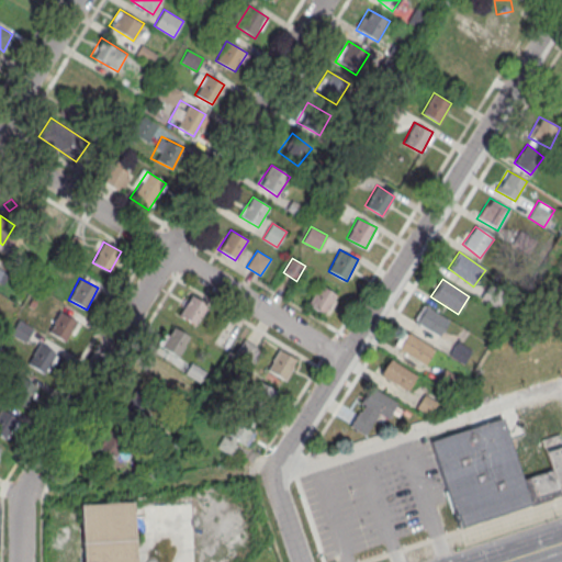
[(339,296),(319,283),(307,303),(327,315),(339,296)]
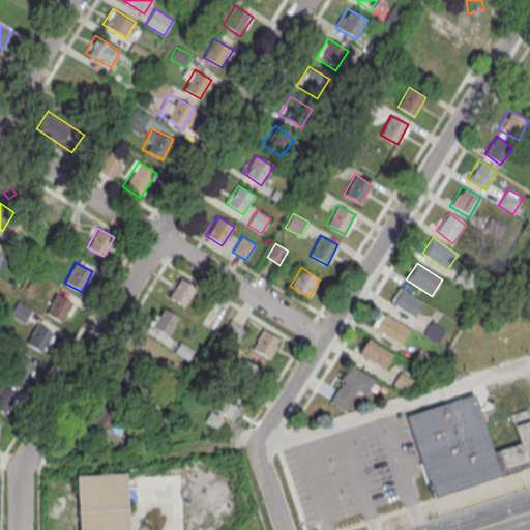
[(184,306),(197,288),(180,277),(168,296),(184,306)]
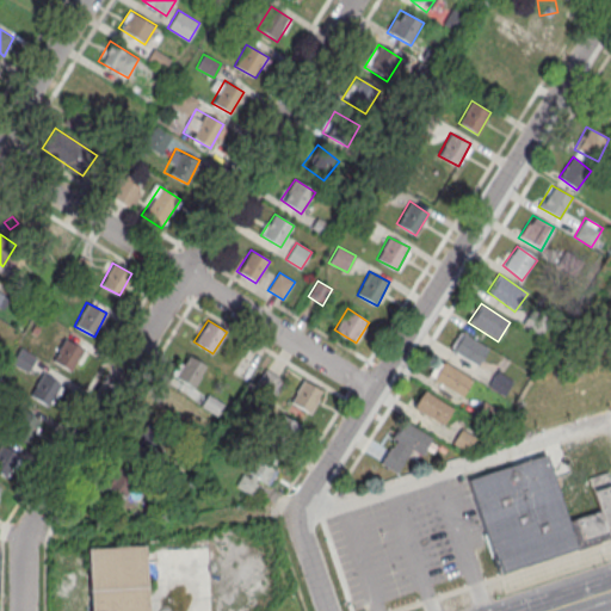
[(489,350),(460,332),(448,350),(477,369),(489,350)]
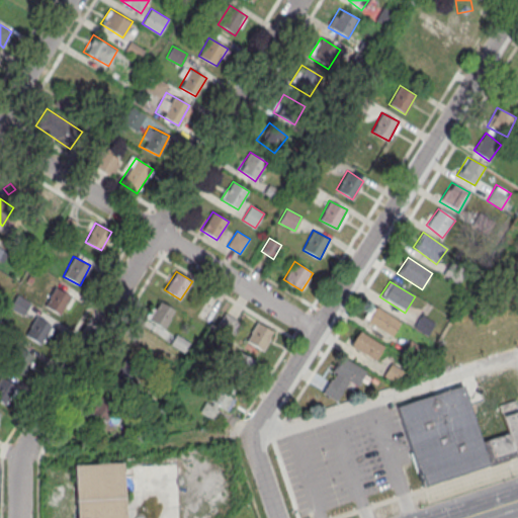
[(73,295),(54,286),(44,306),(63,316),(73,295)]
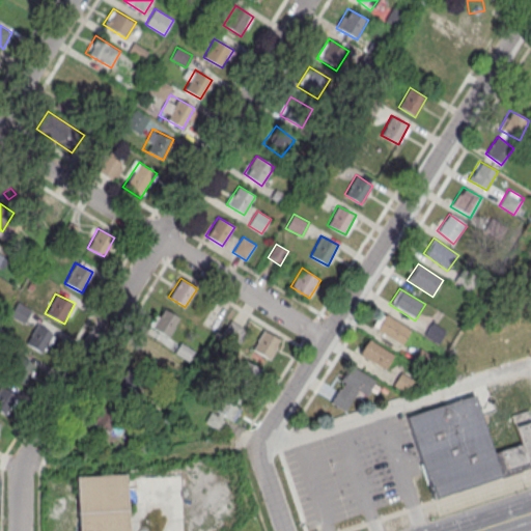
[(31,310),(18,302),(10,316),(24,324),(31,310)]
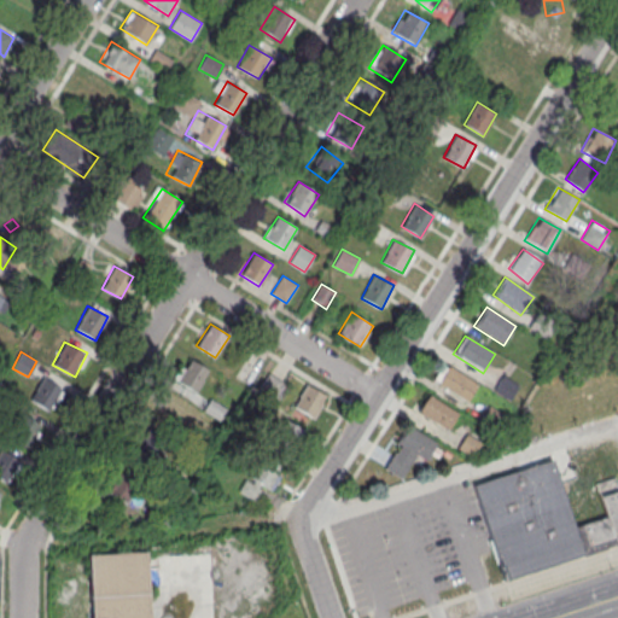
[(173,382),(197,394),(209,368),(186,356),(173,382)]
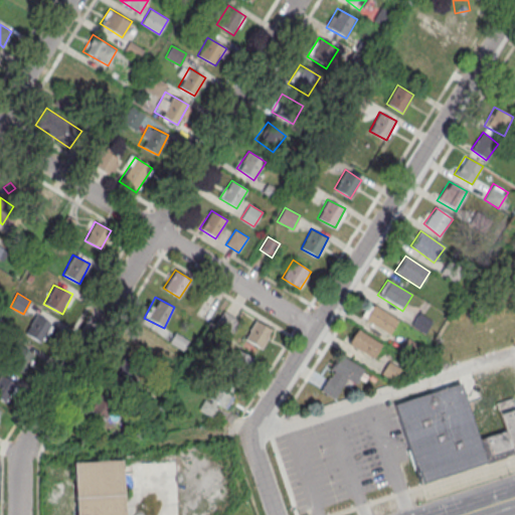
[(389,336),(398,320),(373,306),(364,321),(389,336)]
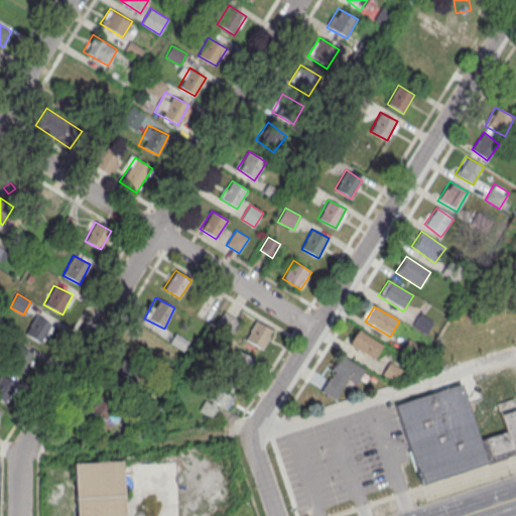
[(43,344),(53,324),(34,313),(24,334),(43,344)]
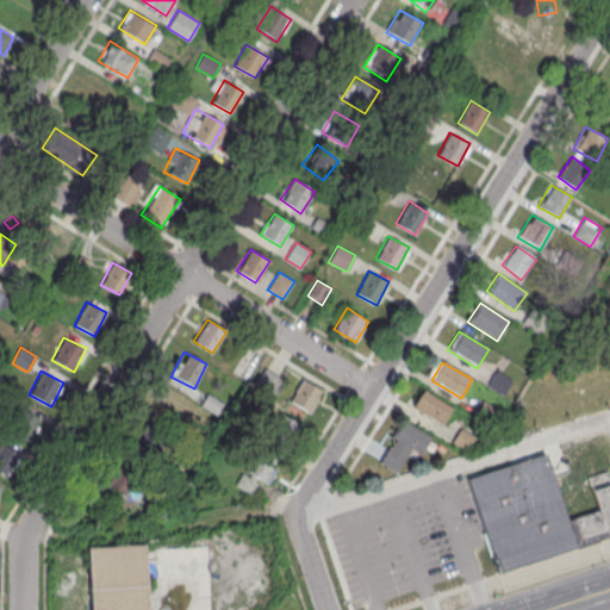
[(323,390),(303,378),(290,402),(310,414),(323,390)]
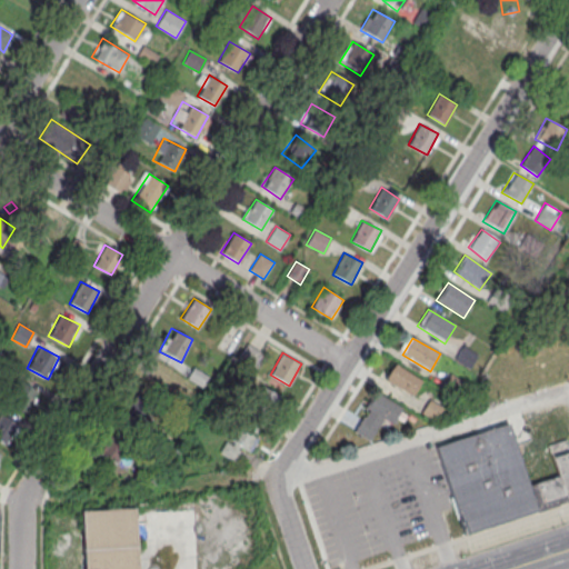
[(422,382),(396,363),(385,380),(411,398),(422,382)]
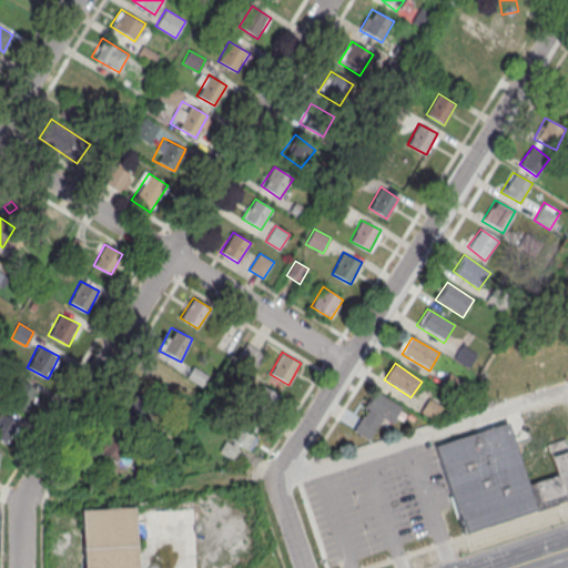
[(117,409),(137,423),(166,382),(148,367),(117,409)]
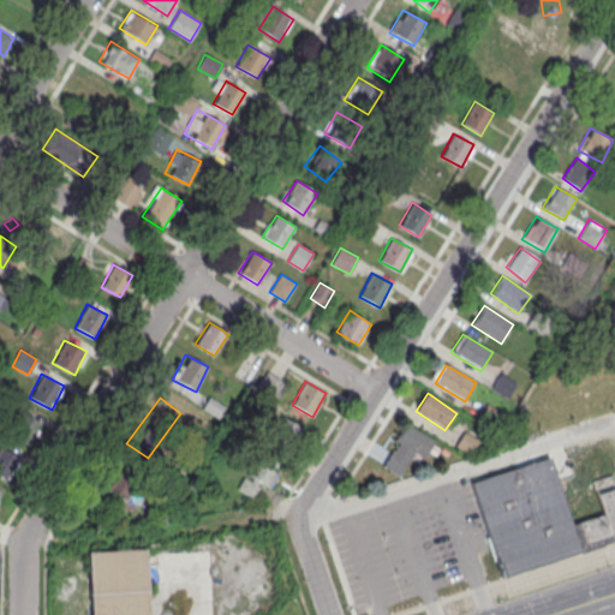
[(41,424),(22,412),(9,433),(28,446),(41,424)]
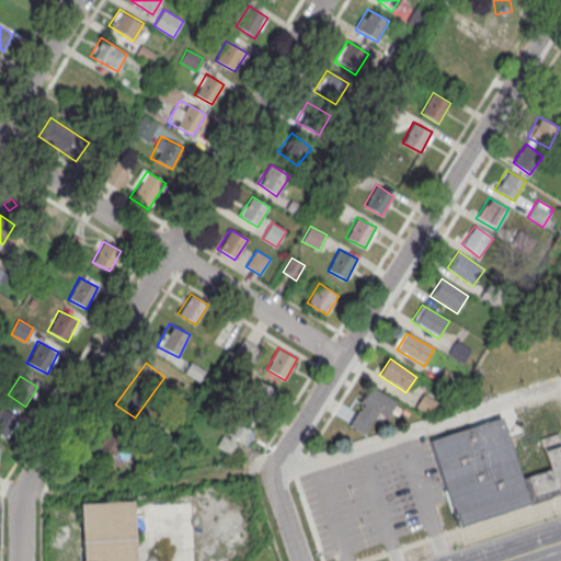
[(271,397),(272,387),(258,386),(256,396),(271,397)]
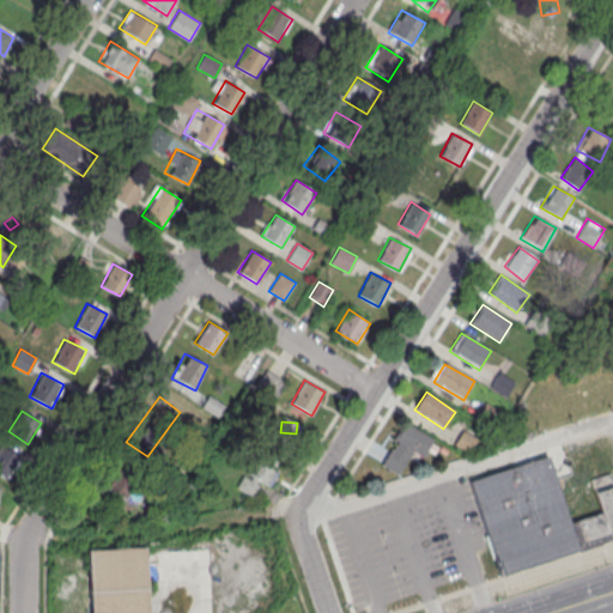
[(432,438),(402,424),(382,466),(400,474),(411,451),(424,457),(432,438)]
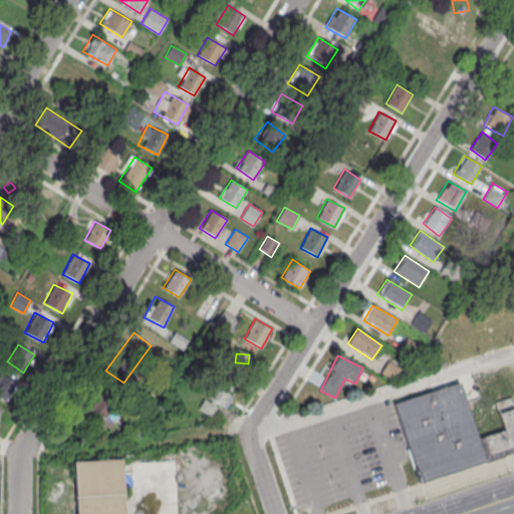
[(394,379),(400,369),(388,362),(381,373),(394,379)]
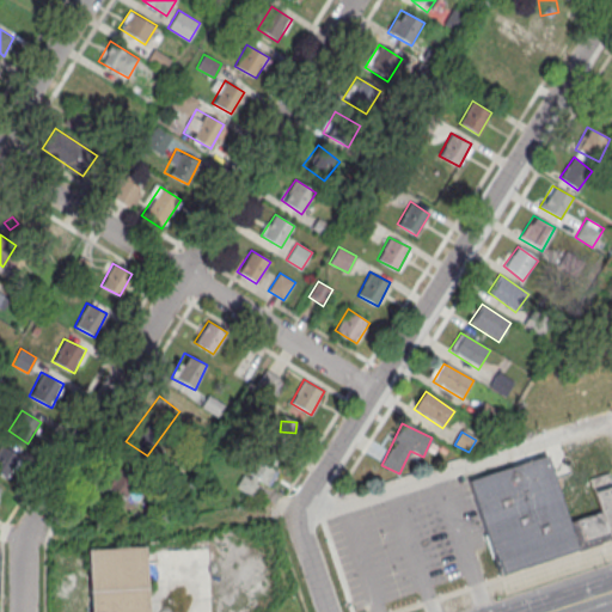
[(577,549),(609,538),(593,491),(589,479),(609,473),(598,438),(546,454),(577,549)]
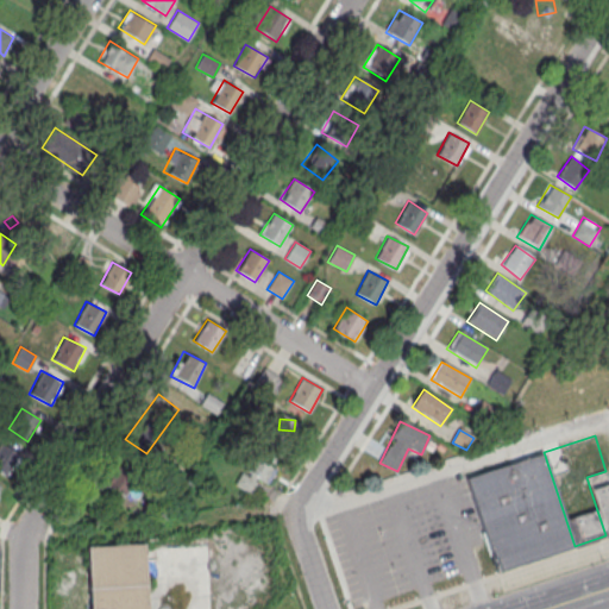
[(0,470),(10,478),(24,458),(2,443),(0,445),(0,470)]
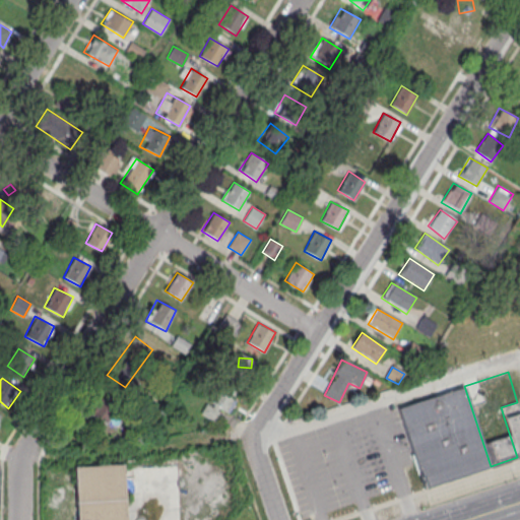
[(221,411),(228,414),(239,395),(218,384),(202,415),(215,423),(221,411)]
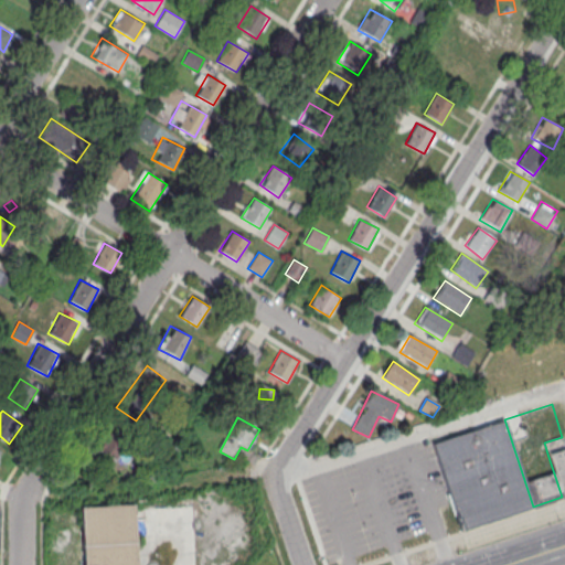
[(460,530),(432,443),(504,419),(533,507),(460,530)]
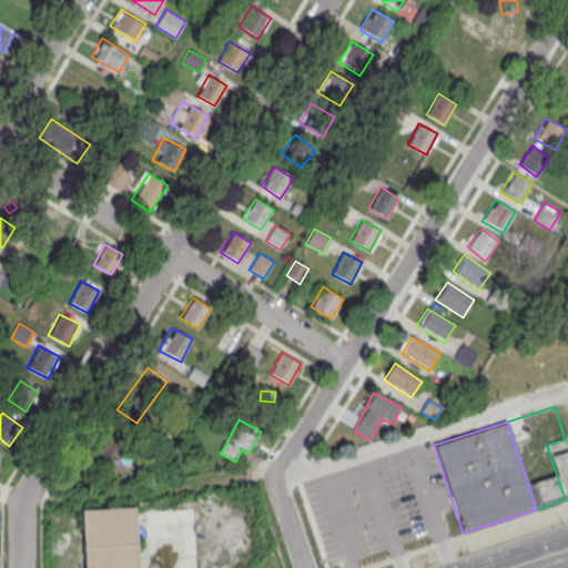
[(129,439),(105,427),(94,450),(118,462),(129,439)]
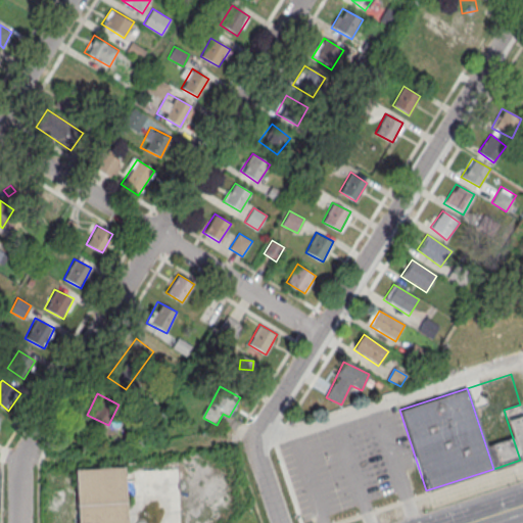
[(507,420),(522,414),(522,459),(520,460),(507,420)]
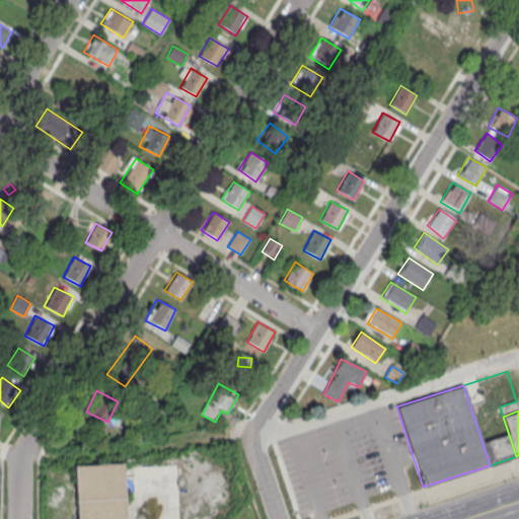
[(77,518),(125,518),(123,462),(75,464),(77,518)]
